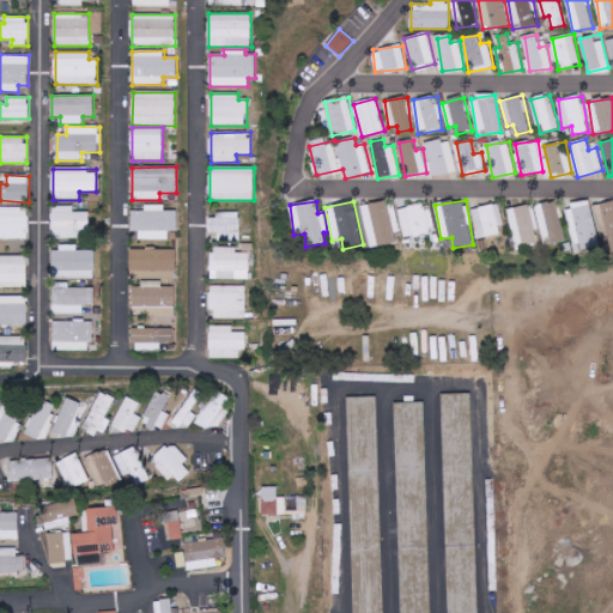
[(369,248),(396,244),(395,234),(400,232),(395,201),(363,206),(369,248)]
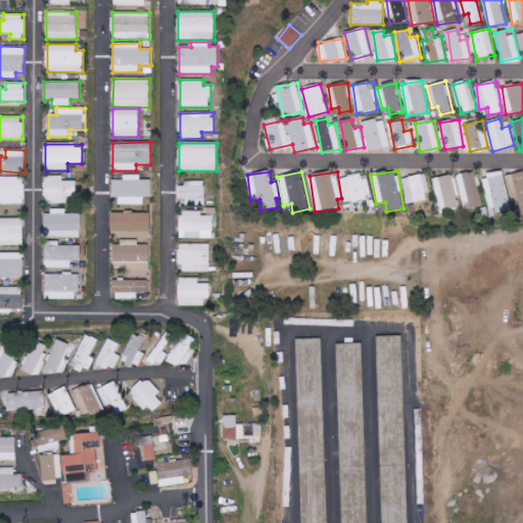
[(476,172),(458,175),(463,209),(481,206),(476,172)]
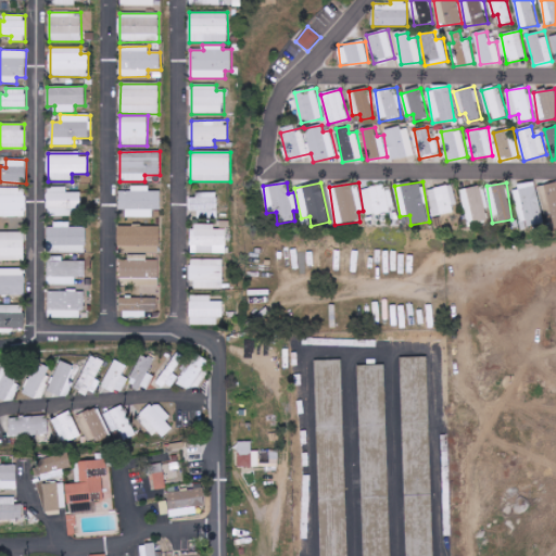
[(514,187),(523,229),(544,224),(535,182),(514,187)]
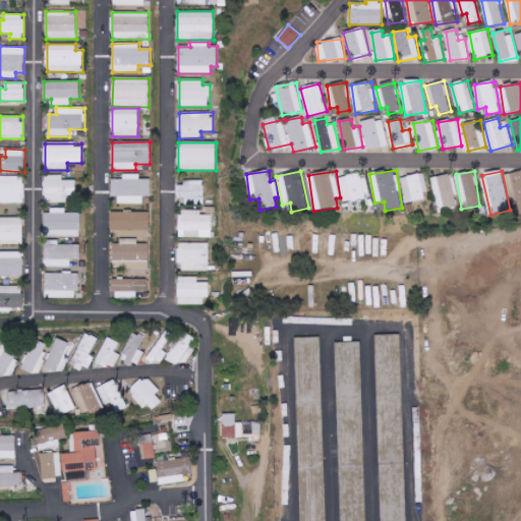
[(511,201),(516,199),(519,211),(520,210),(520,171),(504,176),(511,201)]
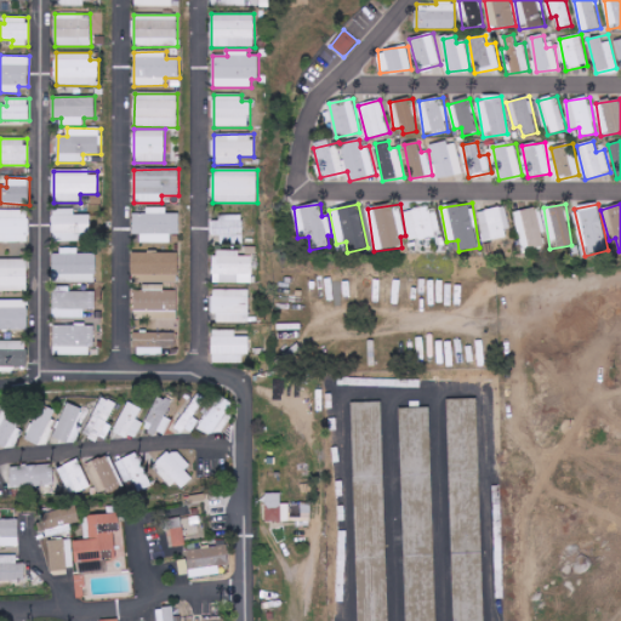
[(180,234),(180,214),(165,214),(165,208),(147,209),(147,214),(132,215),(134,234),(141,234),(141,243),(171,243),(171,234),(180,234)]
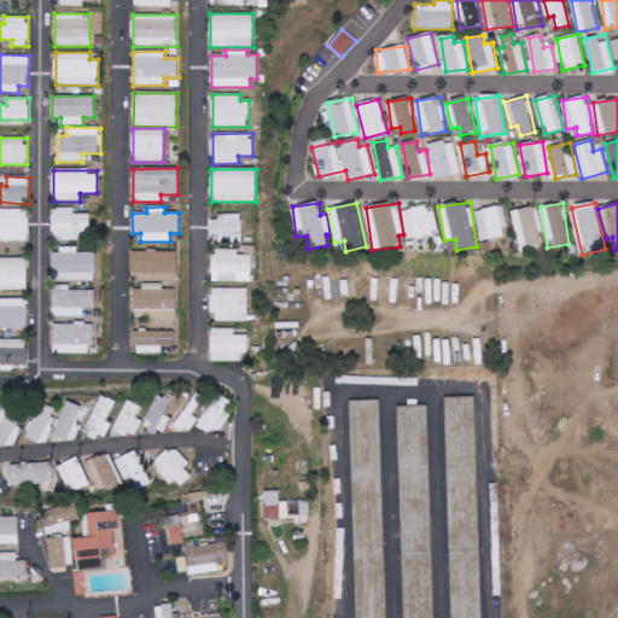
[(406,240),(438,238),(436,207),(403,209),(406,240)]
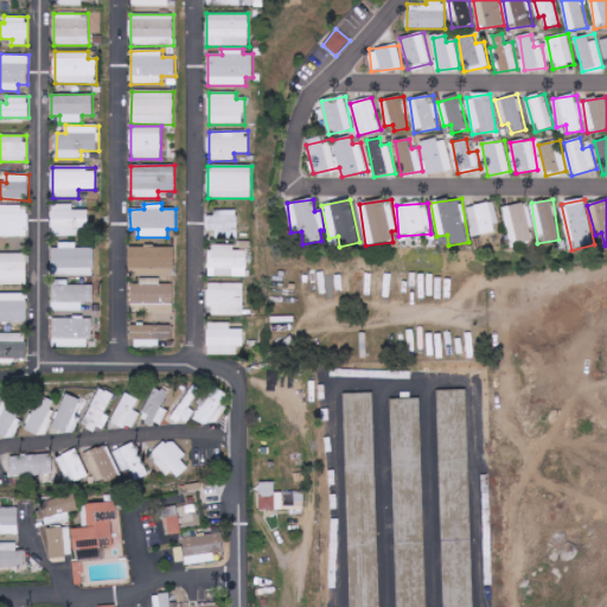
[(504,206),(509,244),(534,241),(529,203),(504,206)]
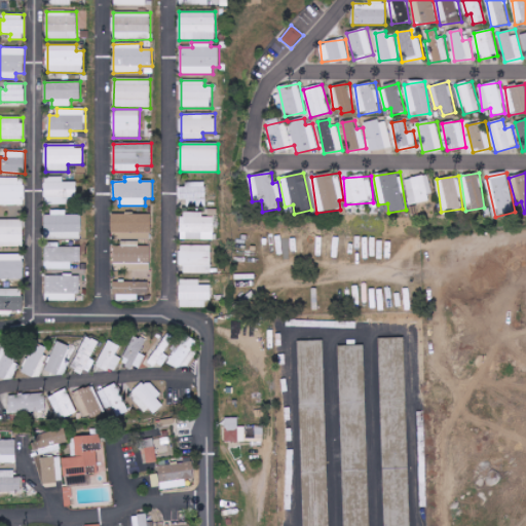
[(64,177),(45,177),(45,205),(75,204),(75,182),(64,182),(64,177)]
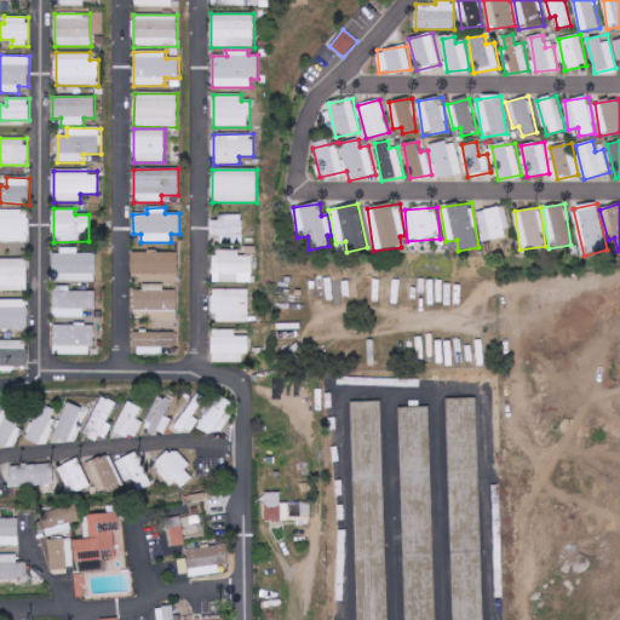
[(481,241),(509,239),(505,208),(478,211),(481,241)]
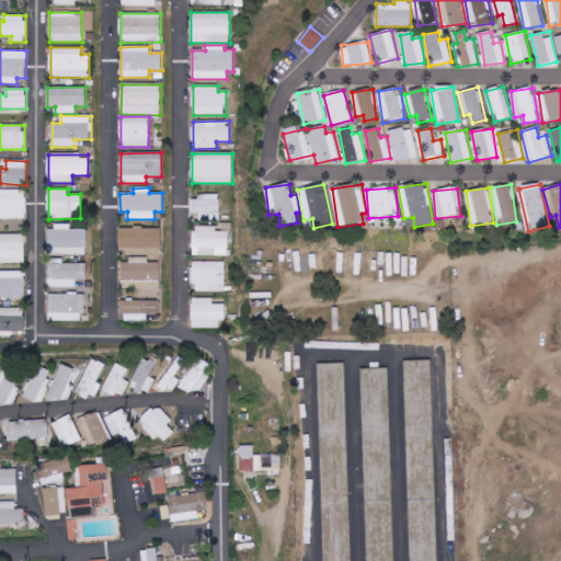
[(25,190),(0,190),(0,218),(26,218),(25,190)]
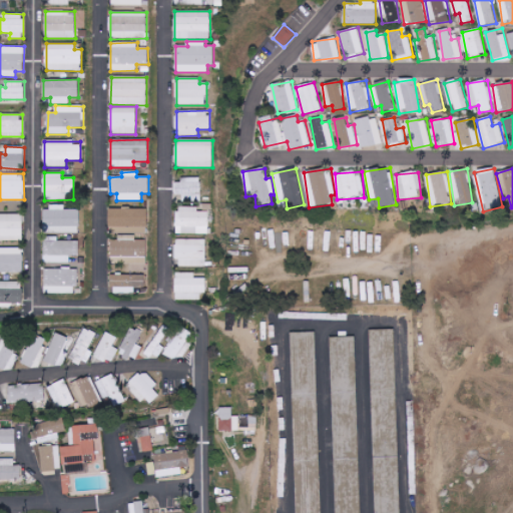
[(201,199),(201,179),(174,179),(174,194),(182,194),(182,199),(201,199)]
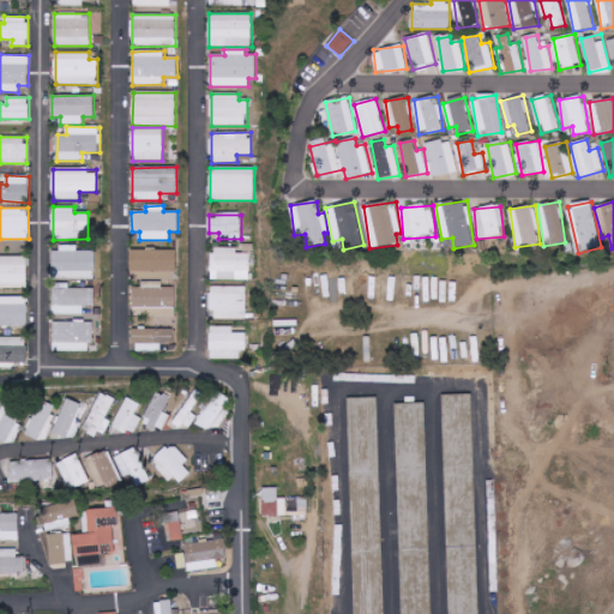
[(95,251),(78,251),(78,248),(53,247),(52,278),(95,280),(95,251)]
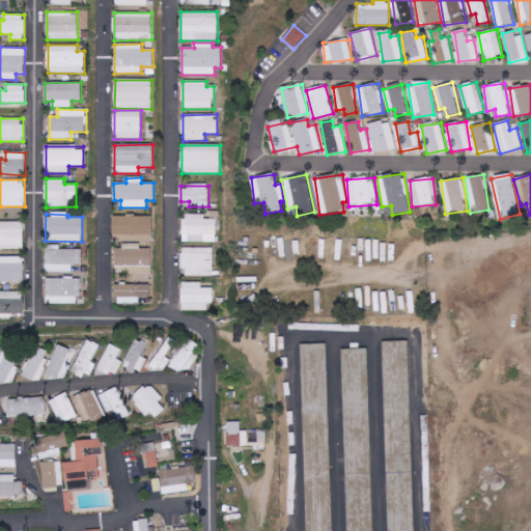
[(113,242),(152,242),(152,217),(113,216),(113,242)]
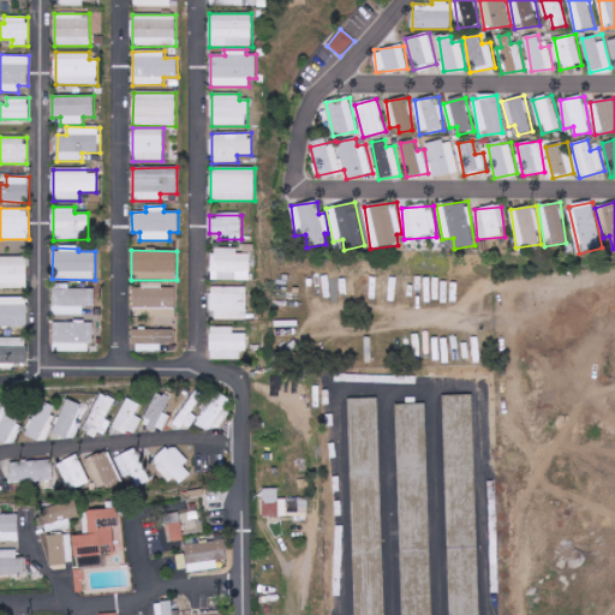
[(212,250),(212,280),(250,281),(250,254),(238,254),(238,250),(212,250)]
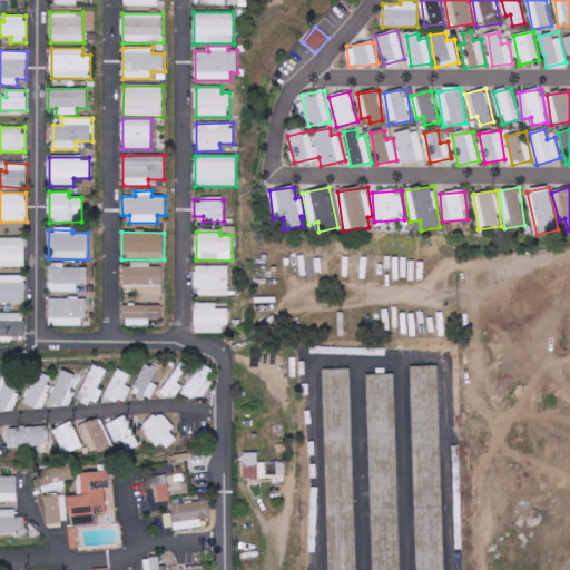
[(0,266),(26,266),(26,238),(0,238),(0,266)]
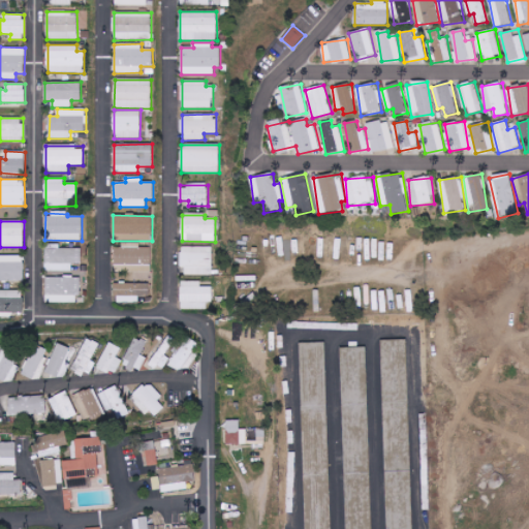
[(82,248),(59,249),(59,244),(45,244),(45,271),(71,271),(71,265),(82,263),(82,248)]
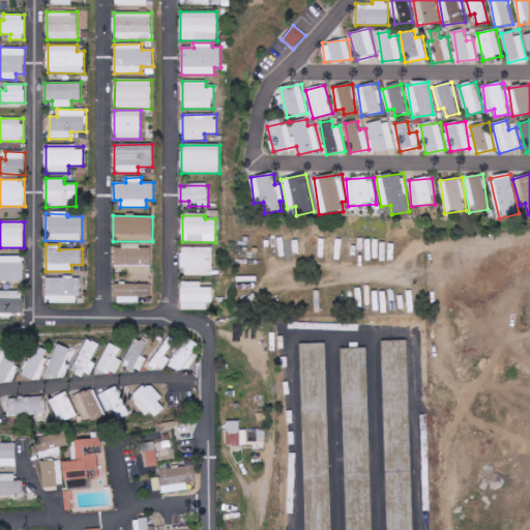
[(213,247),(181,247),(182,275),(213,275),(213,247)]
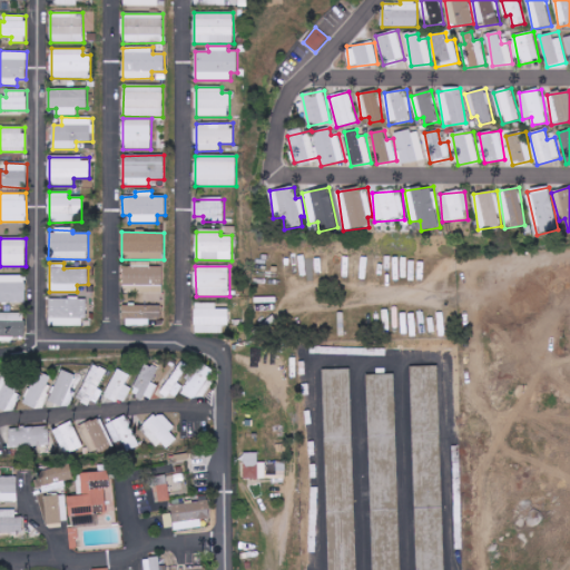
[(0,303),(26,303),(26,275),(0,275),(0,303)]
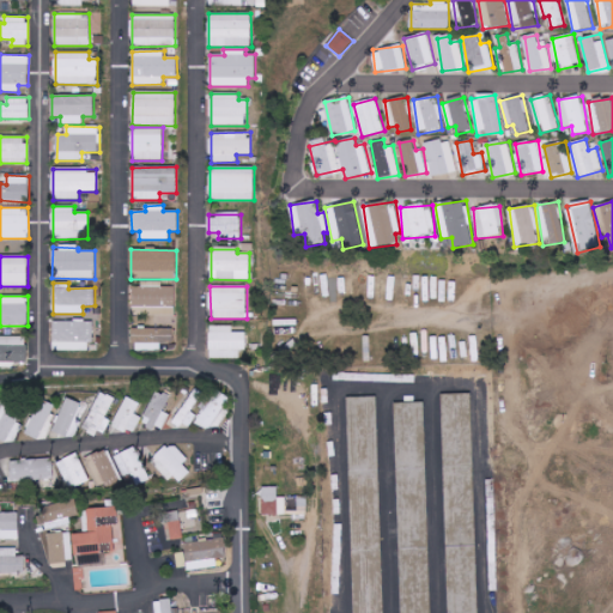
[(92,322),(54,321),(53,351),(92,351),(92,322)]
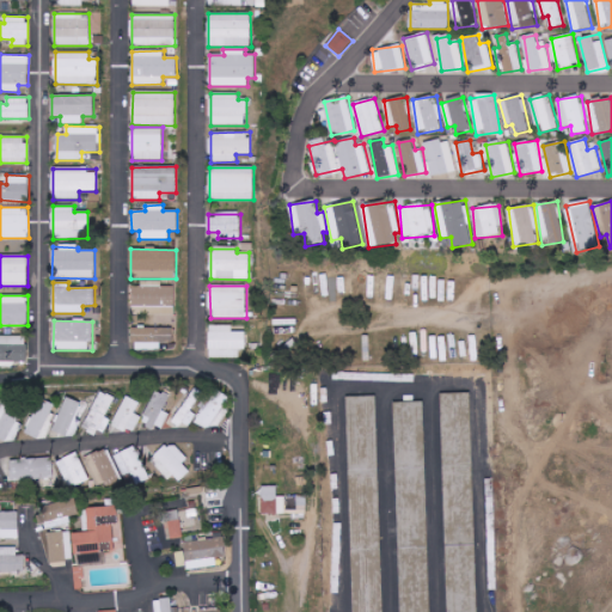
[(244,357),(244,332),(233,332),(233,325),(209,325),(209,359),(244,357)]
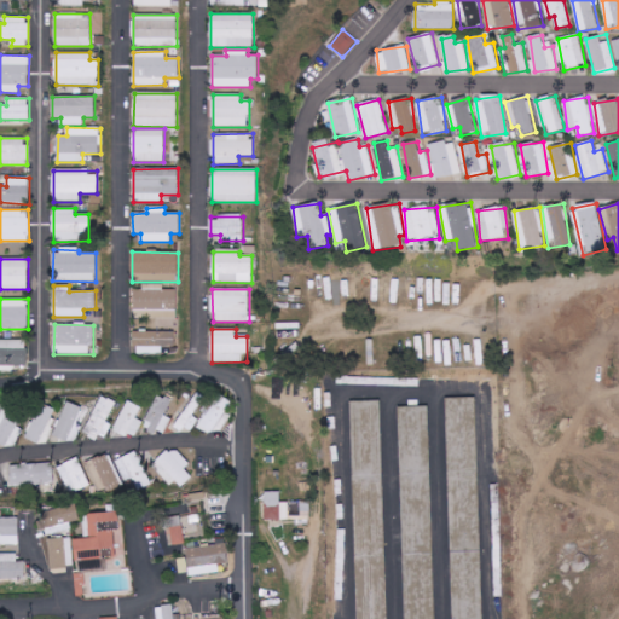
[(175,331),(136,333),(136,354),(162,353),(162,346),(175,346),(175,331)]
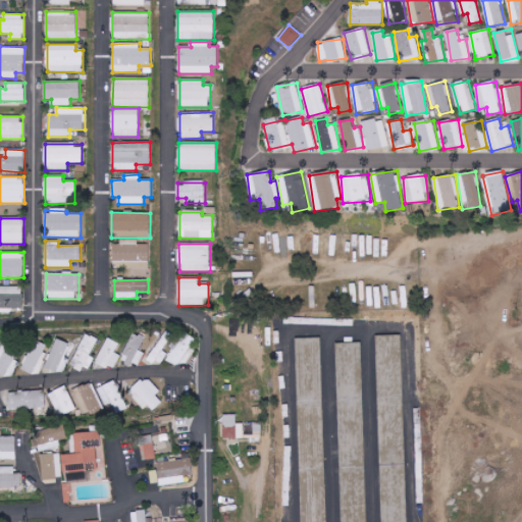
[(0,308),(22,310),(22,288),(0,285),(0,308)]
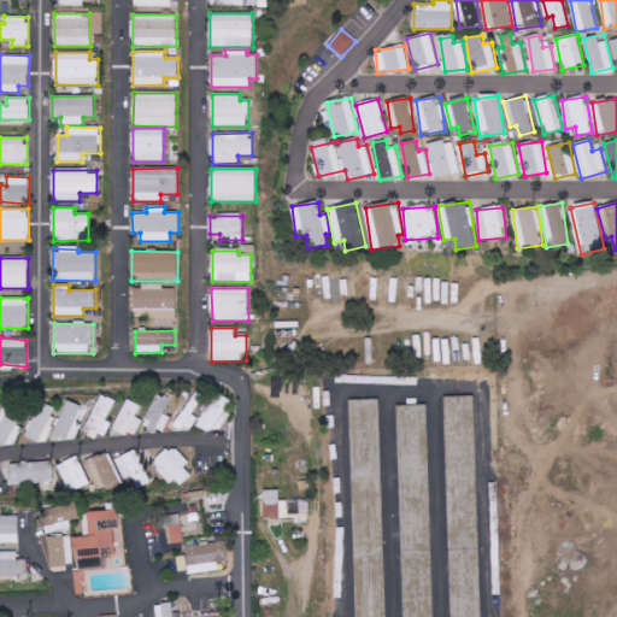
[(171,417),(165,415),(171,399),(157,393),(146,425),(165,433),(171,417)]
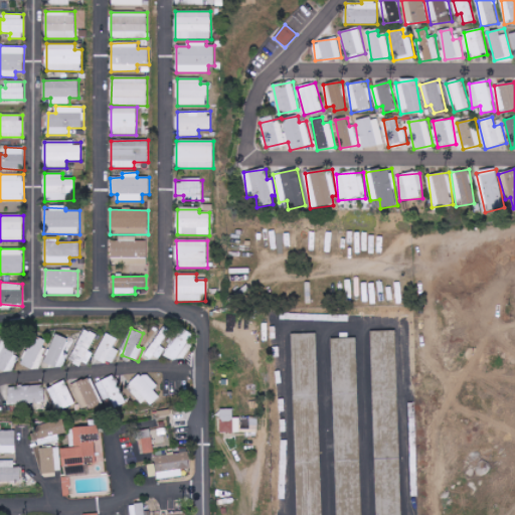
[(377,514),(372,330),(396,328),(402,514),(377,514)]
